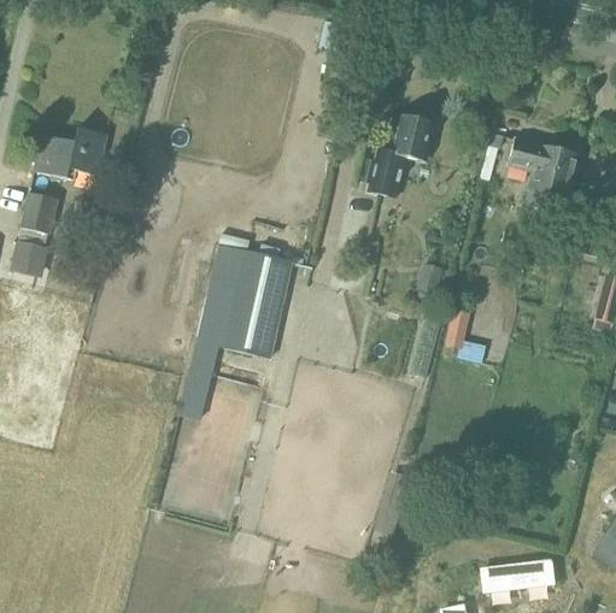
[(377,149),(375,161),(368,190),(397,196),(405,158),(423,163),(433,122),(402,115),(397,137),(393,136),(389,152),(377,149)]
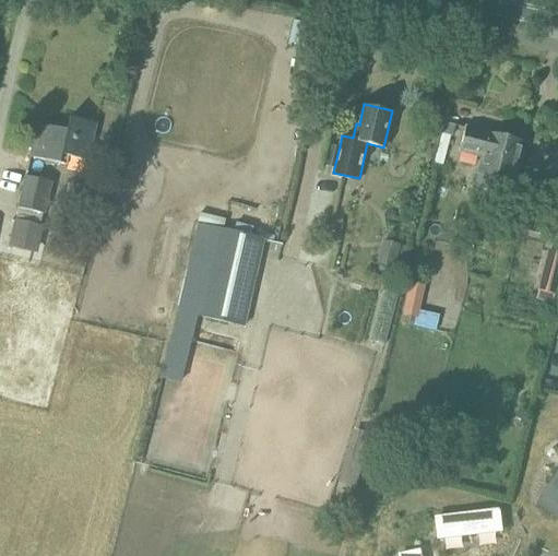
[(85,157),(90,142),(93,142),(97,122),(70,116),(67,129),(59,127),(38,122),(31,155),(60,162),(68,163),(69,154),(85,157)]
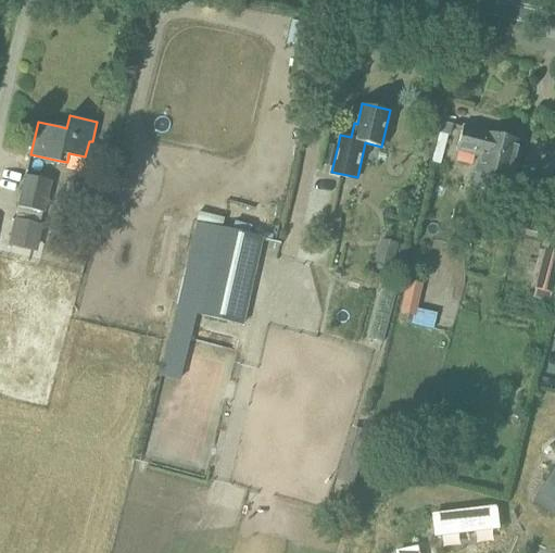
[(449,134),(451,134),(454,123),(443,120),(440,132),(449,134)]
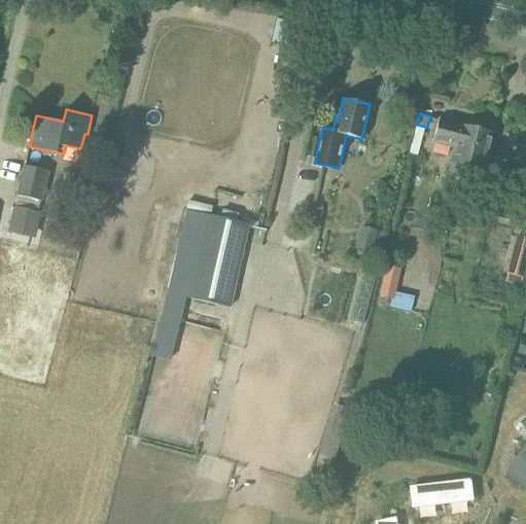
[(441,118),(434,140),(456,146),(452,162),(450,173),(482,181),(484,171),(494,132),(484,130),(478,128),(478,125),(470,123),(468,125),(467,125),(466,126),(441,118)]
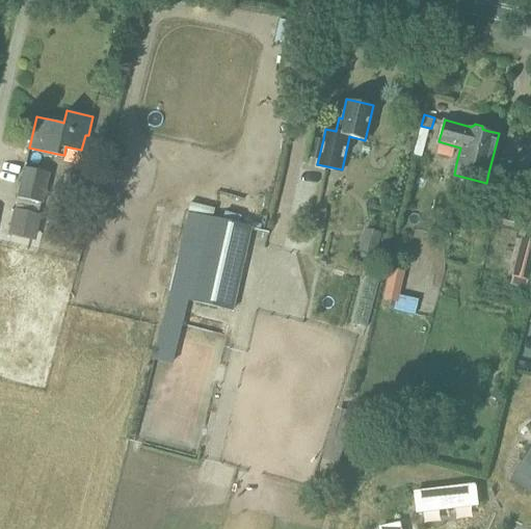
[(25,166),(18,195),(41,201),(43,202),(49,172),(25,166)]
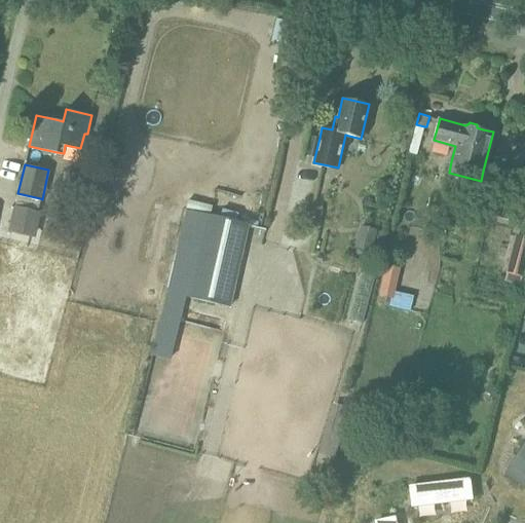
[(486,164),(481,184),(497,188),(490,214),(513,219),(524,175),(502,169),(486,164)]
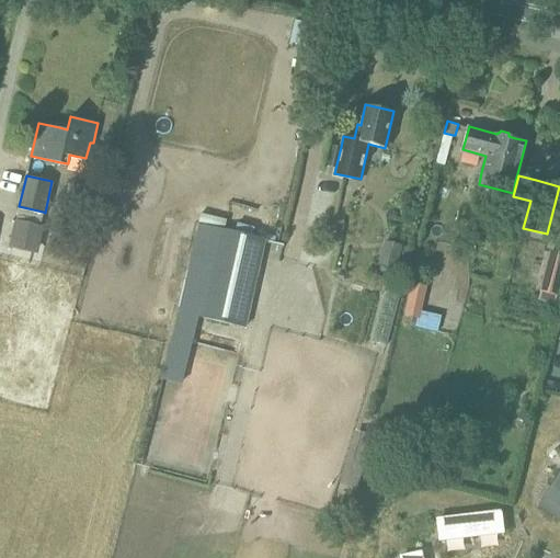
[(15,220),(10,245),(33,250),(40,226),(40,224),(43,212),(19,206),(15,220)]
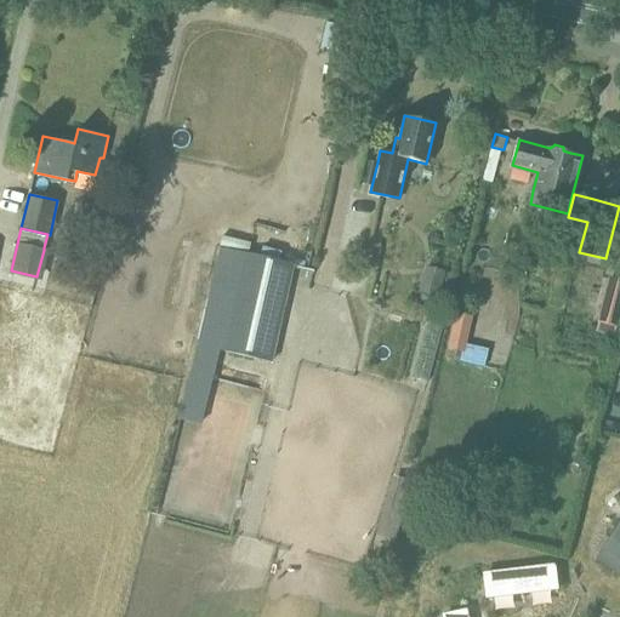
[(197,343),(221,348),(272,360),(295,262),(245,251),(220,245),(197,343)]
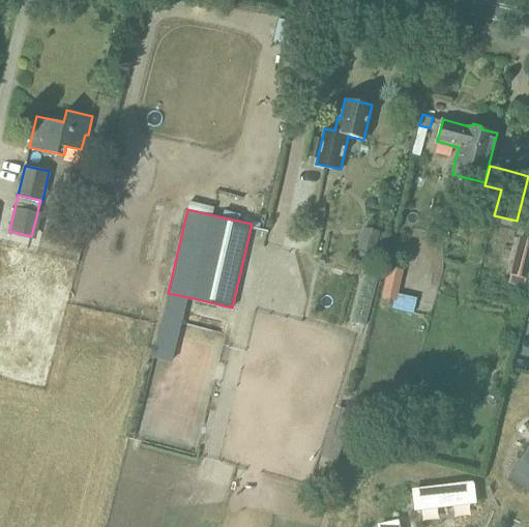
[(374,254),(380,230),(363,226),(357,250),(374,254)]
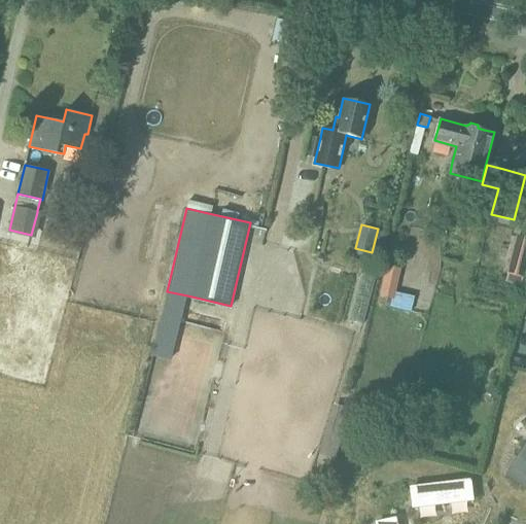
[(525,276),(525,250),(513,247),(506,272),(507,272),(505,280),(522,283),(524,276),(525,276)]
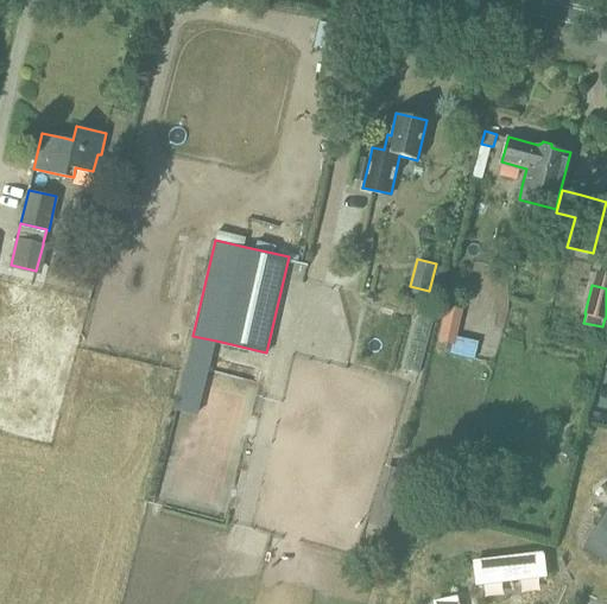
[(463,307),(447,304),(438,339),(455,343),(463,307)]
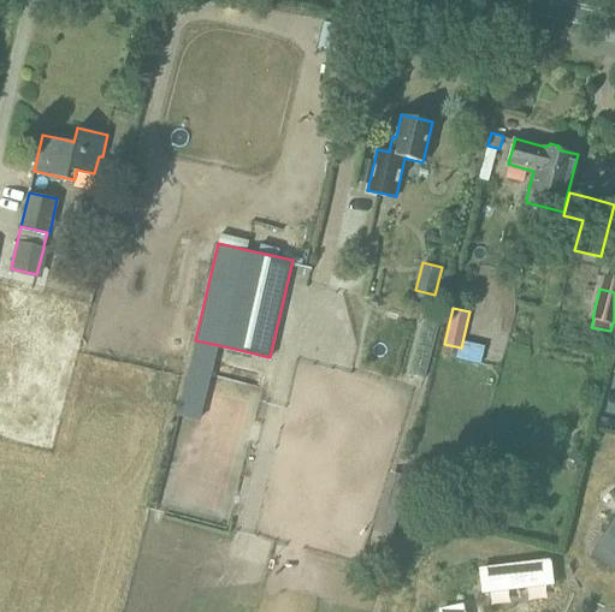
[(614,522),(601,545),(614,553),(614,522)]
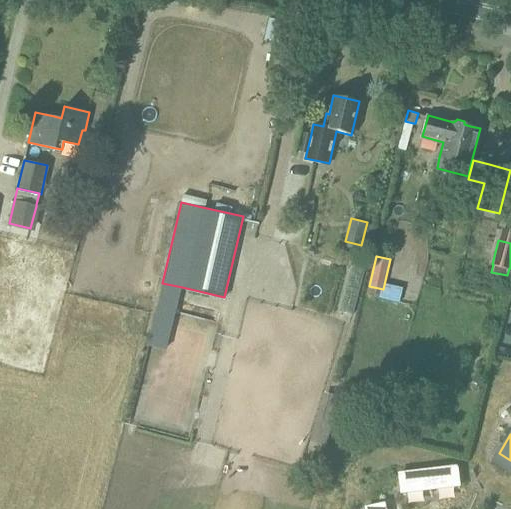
[(459,465),(400,472),(403,491),(461,484),(459,465)]
